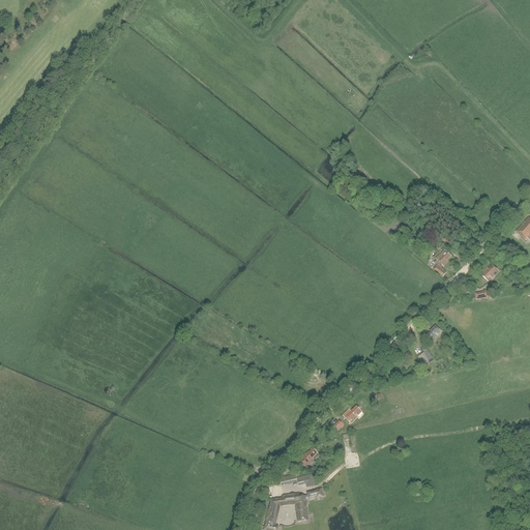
[(529,218),(528,217),(516,232),(526,241),(528,239),(529,241),(529,218)]
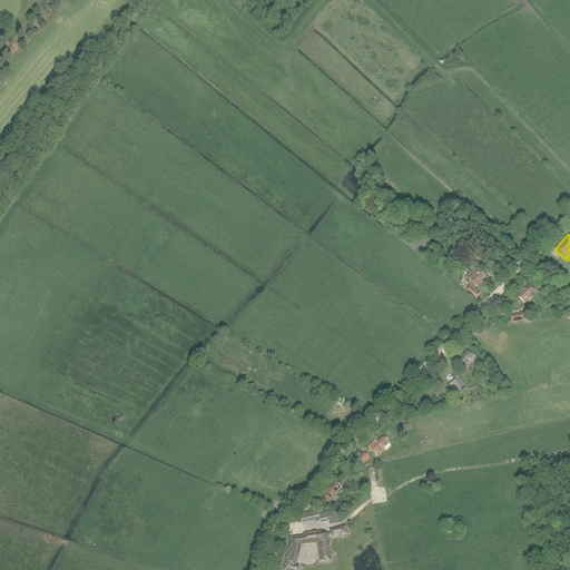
[(488,262),(480,255),(475,259),(483,266),(488,262)]
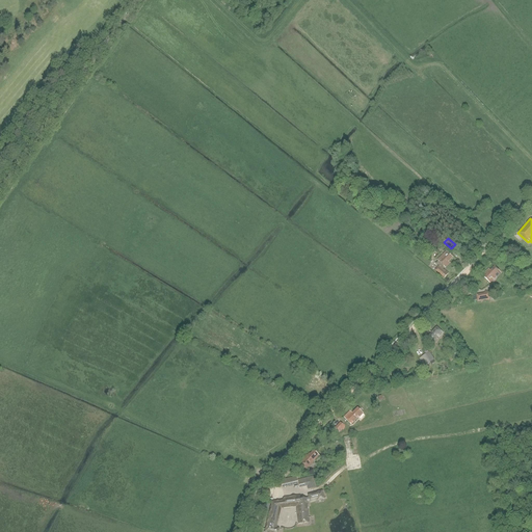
[(439,261),(445,267),(446,268),(450,263),(448,262),(452,258),(446,251),(437,261),(439,261)]
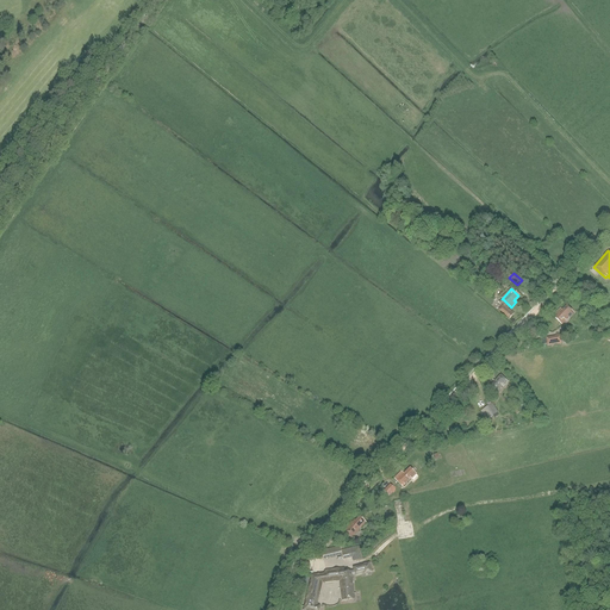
[(515,313),(508,309),(510,306),(503,299),(500,303),(504,305),(499,311),(510,319),(515,313)]
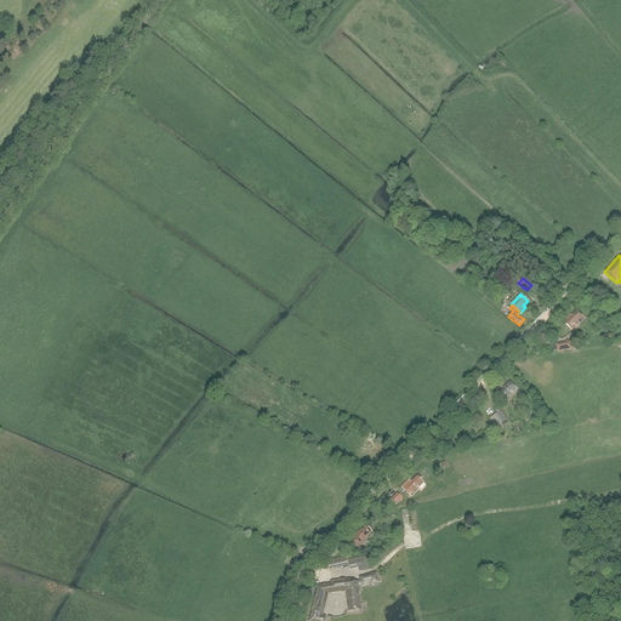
[(573,317),(570,314),(563,320),(573,331),(579,325),(585,319),(577,311),(573,317)]
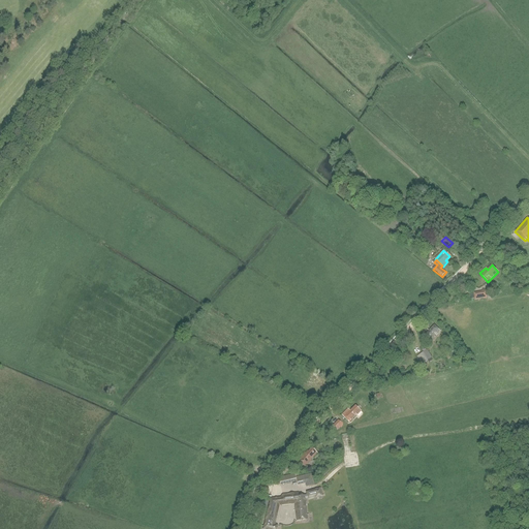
[(481,291),(474,292),(475,300),(484,299),(487,299),(486,289),(481,290),(481,291)]
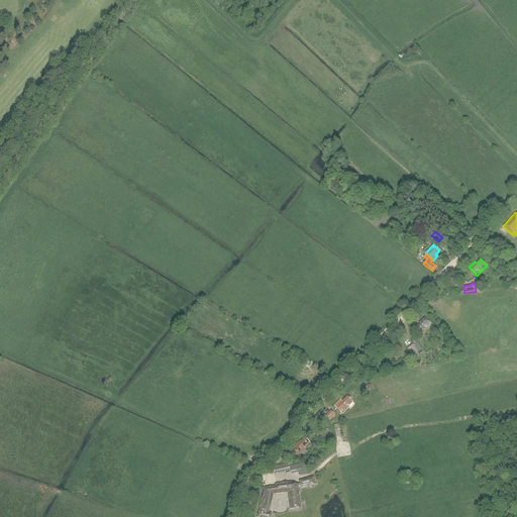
[(419,324),(417,322),(412,327),(419,334),(426,327),(427,328),(430,324),(424,318),(419,324)]
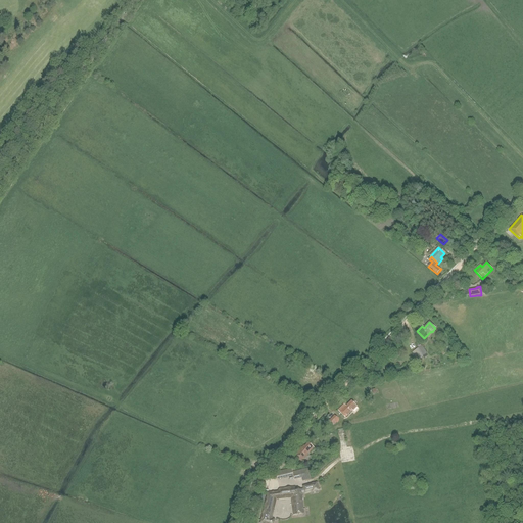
[(418,361),(423,357),(425,359),(428,357),(427,354),(428,353),(422,345),(413,352),(418,361)]
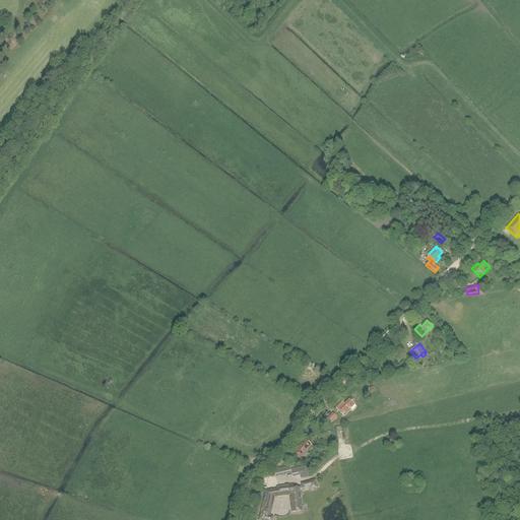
[(344,404),(341,402),(336,408),(343,415),(350,408),(351,408),(355,404),(348,399),(344,404)]
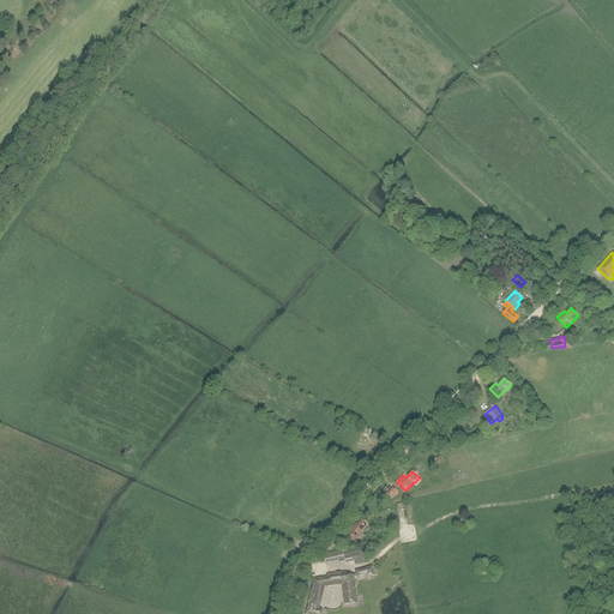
[(392,487),(386,494),(392,499),(398,493),(392,487)]
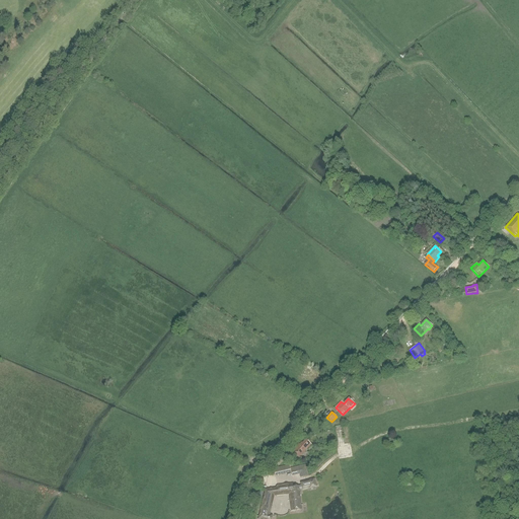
[(301,442),(292,452),(299,458),(306,451),(305,450),(306,449),(307,449),(311,445),(305,440),(302,443),(301,442)]
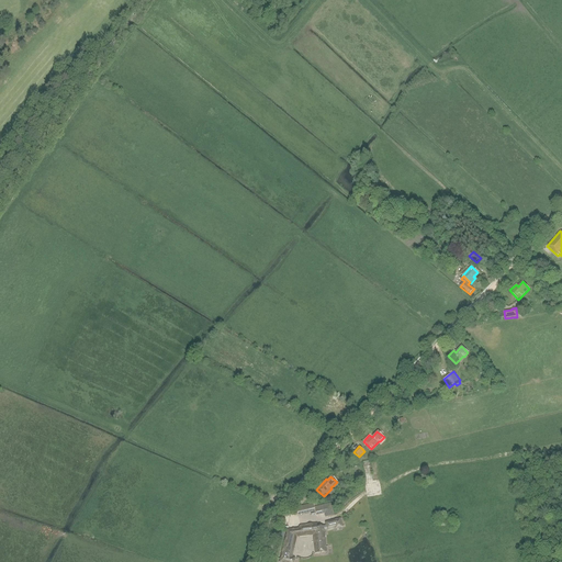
[(295,501),(300,505),(308,495),(304,492),(295,501)]
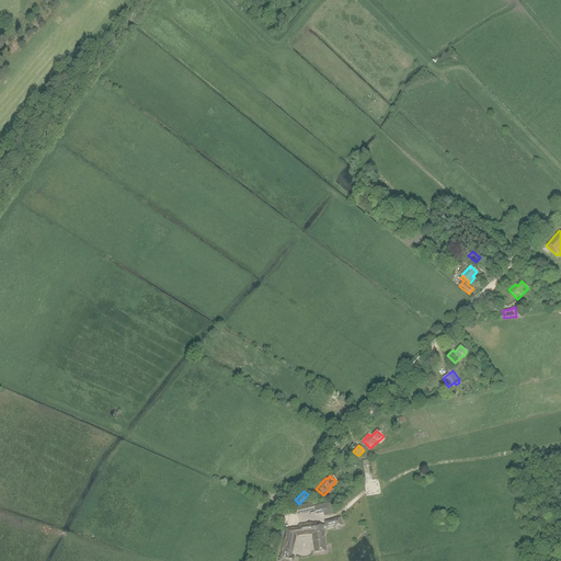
[(296,507),(297,515),(315,511),(312,503),(296,507)]
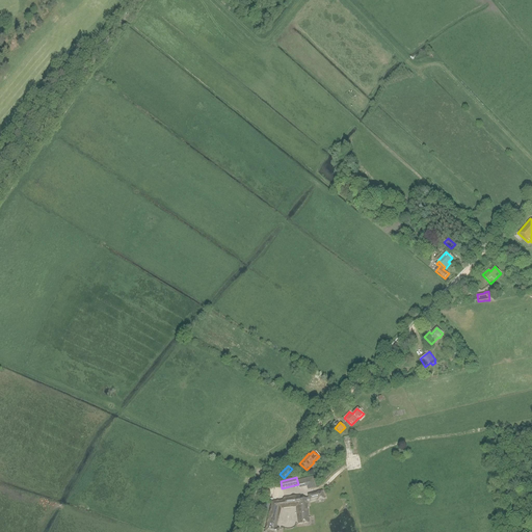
[(282,502),(272,502),(264,531),(278,531),(280,529),(276,528),(281,509),(297,507),(299,525),(309,524),(308,520),(309,520),(308,506),(309,506),(308,501),(310,501),(324,497),(322,489),(308,494),(309,499),(301,500),(300,496),(284,498),(282,502)]
